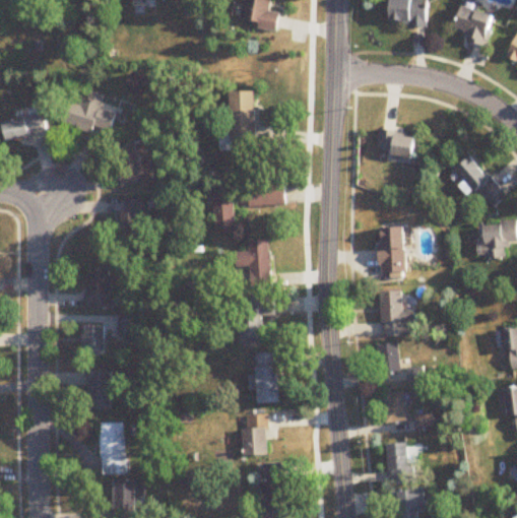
[(243,0),(241,18),(259,21),(258,27),(277,29),(279,12),(270,10),(271,0),(243,0)]
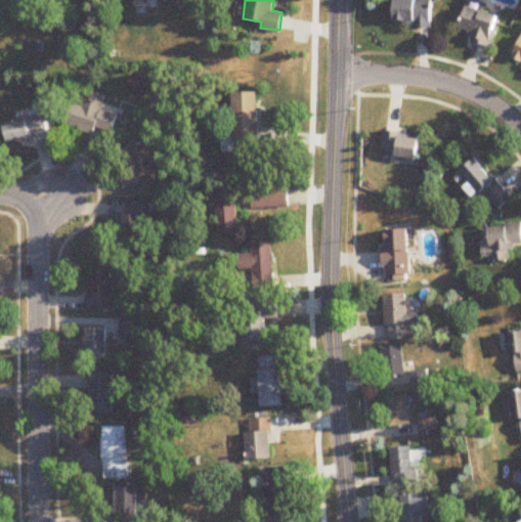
[(385,0),(385,26),(426,26),(426,0),(385,0)]
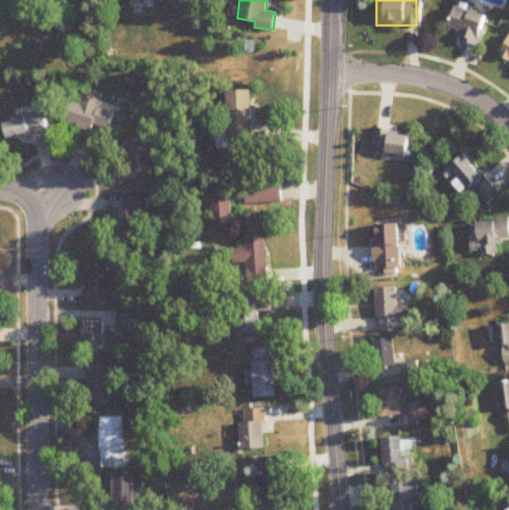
[(484,16),(447,5),(440,28),(451,31),(449,38),(475,45),(484,16)]
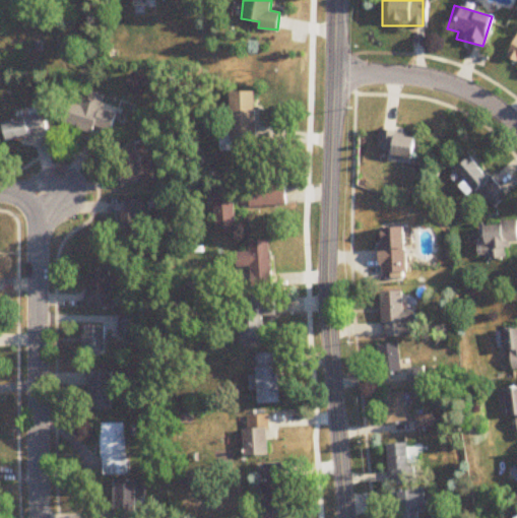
[(516,69),(516,35),(513,33),(501,56),(516,64),(516,68),(516,69)]
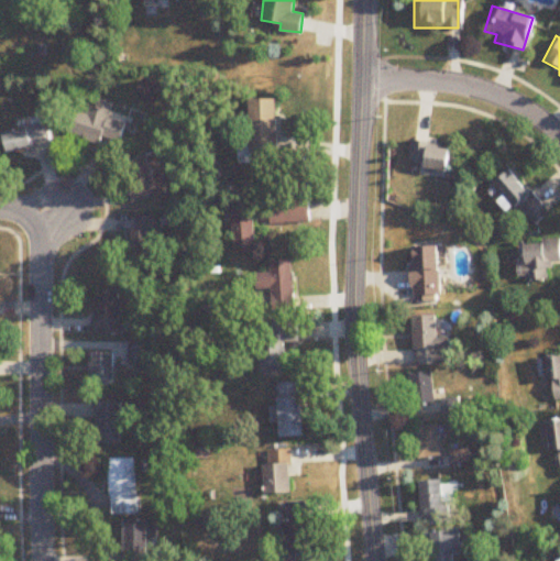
[(109,118),(113,101),(95,96),(89,114),(73,110),(66,133),(100,143),(102,136),(120,142),(125,122),(109,118)]
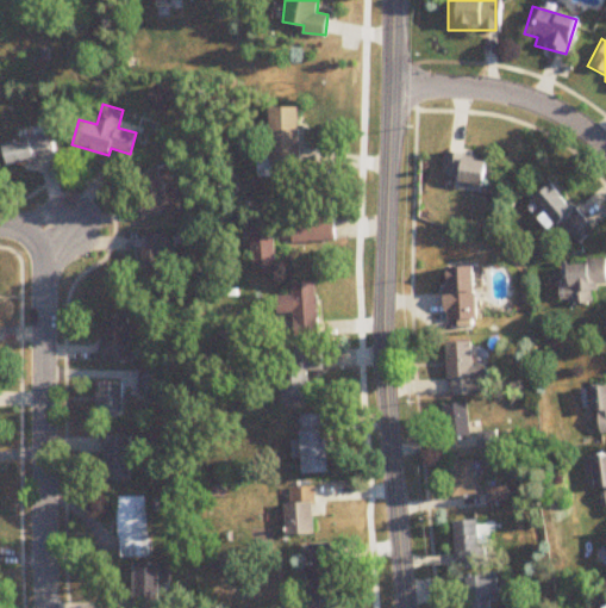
[(270,109),(272,168),(299,168),(298,107),(270,109)]
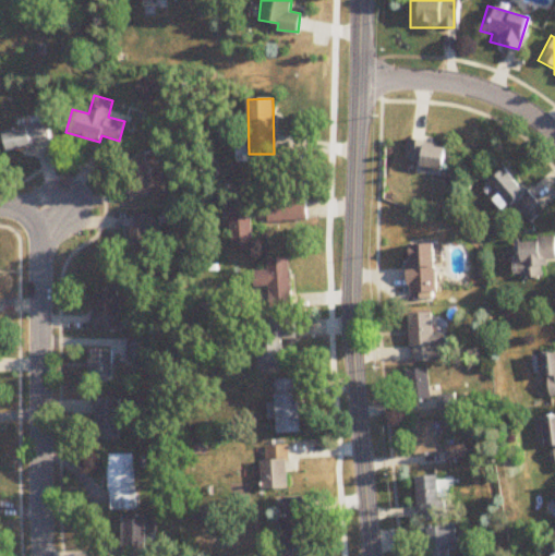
[(9,152),(47,140),(40,120),(2,133),(9,152)]
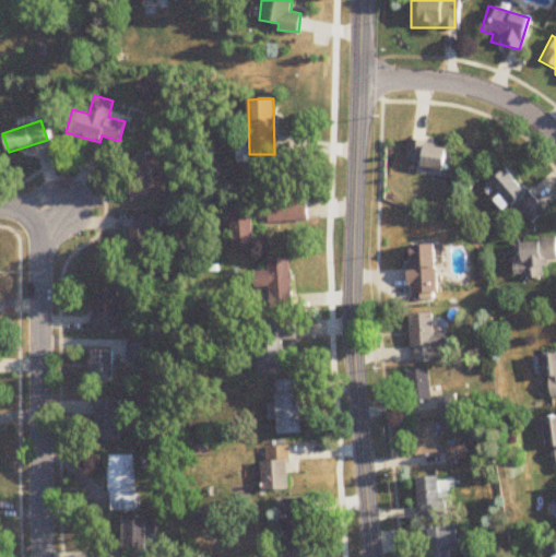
[(423,161),(422,166),(446,170),(450,146),(409,140),(405,158),(423,161)]
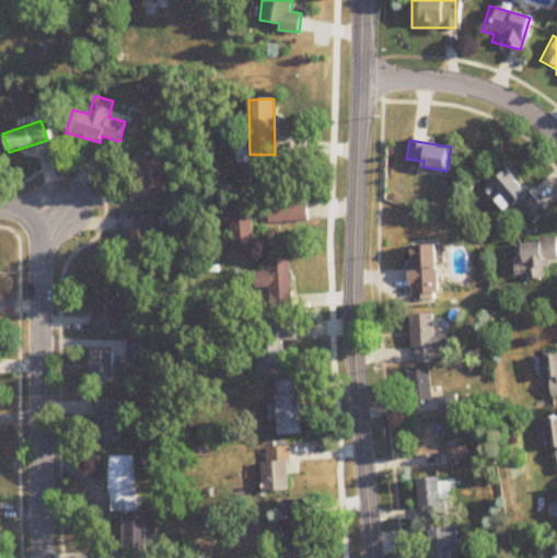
[(130,201),(167,195),(159,150),(135,154),(140,179),(126,182),(130,201)]
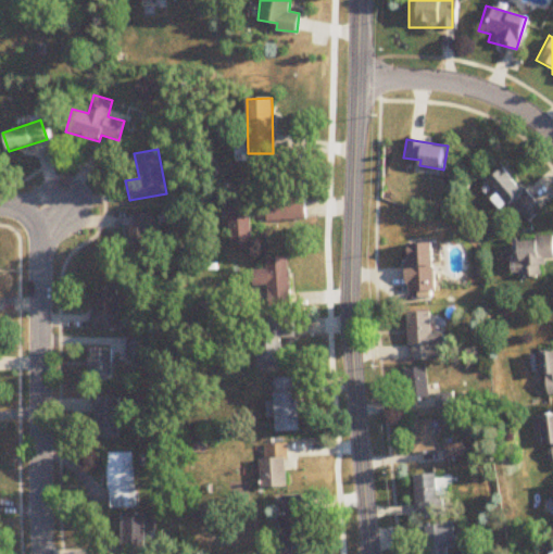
[(488,180),(524,223),(541,209),(504,166),(488,180)]
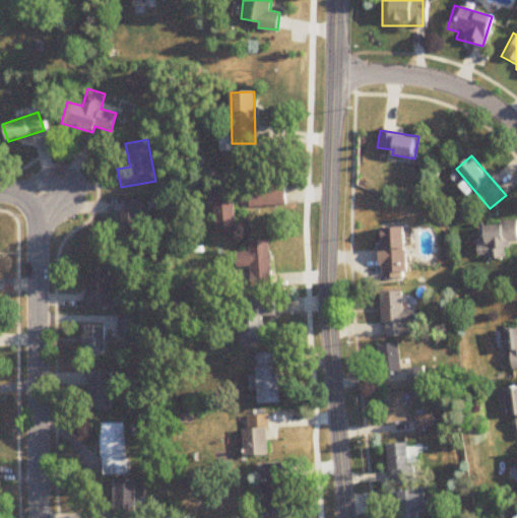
[(248,206),(283,206),(283,185),(248,185),(248,206)]
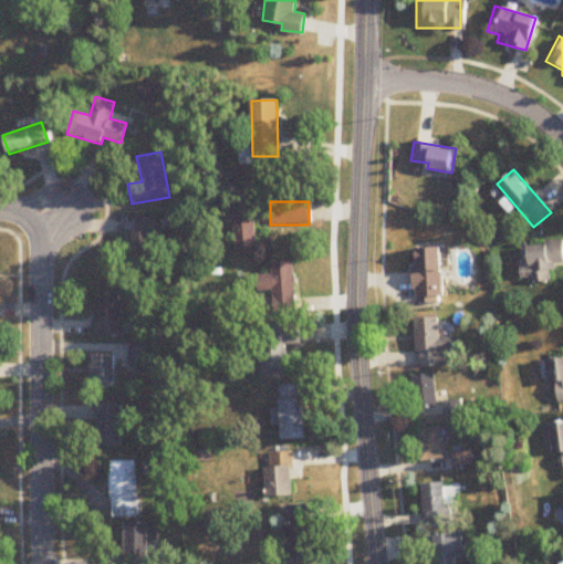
[(231,248),(254,248),(254,205),(231,205),(231,248)]
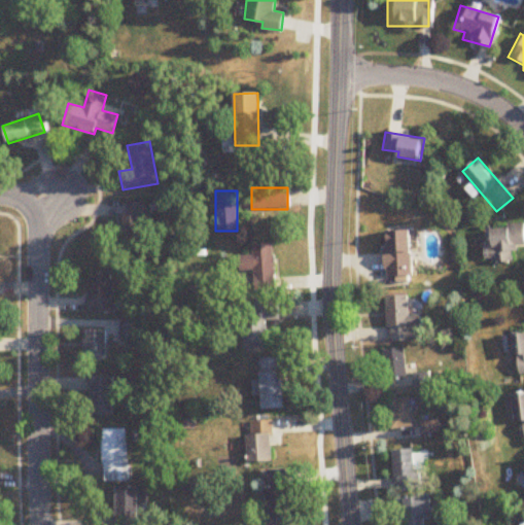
[(124,201),(124,239),(146,239),(146,201),(124,201)]
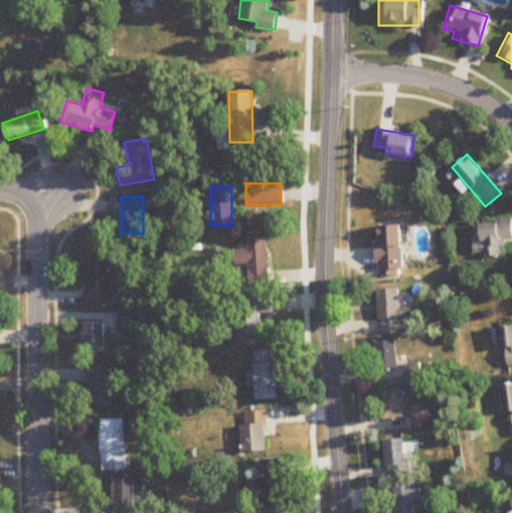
[(500,253),(499,241),(511,240),(511,228),(511,219),(476,221),(477,254),(500,253)]
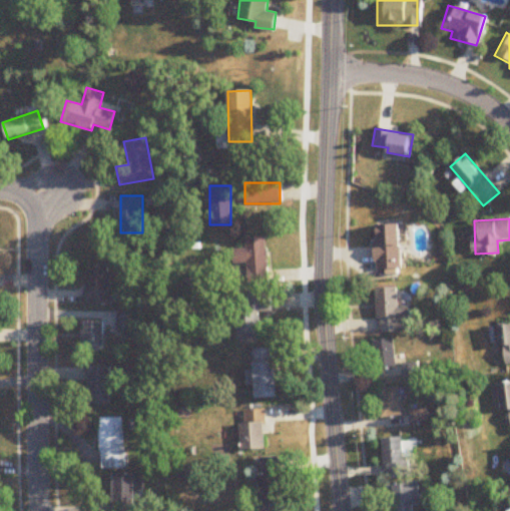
[(402,268),(402,223),(375,223),(375,268),(402,268)]
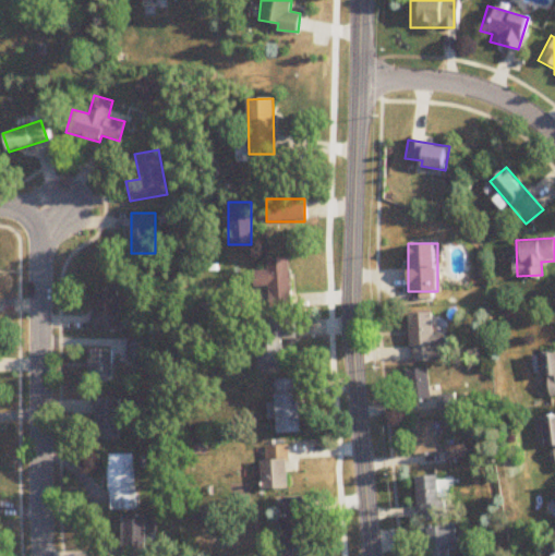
[(267,312),(290,312),(289,257),(266,257),(266,269),(253,269),(253,286),(267,285),(267,312)]
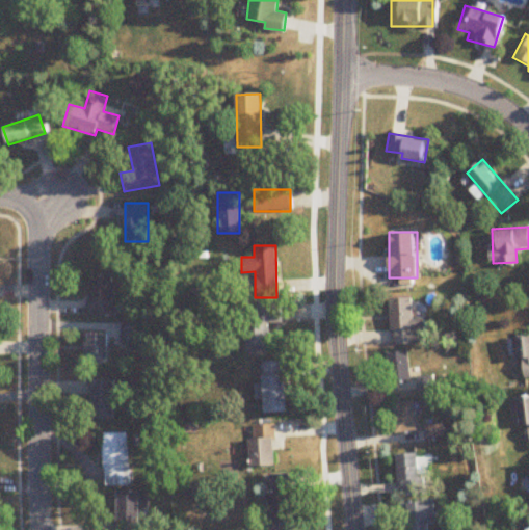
[(85,315),(113,315),(113,273),(91,273),(91,296),(85,296),(85,315)]
